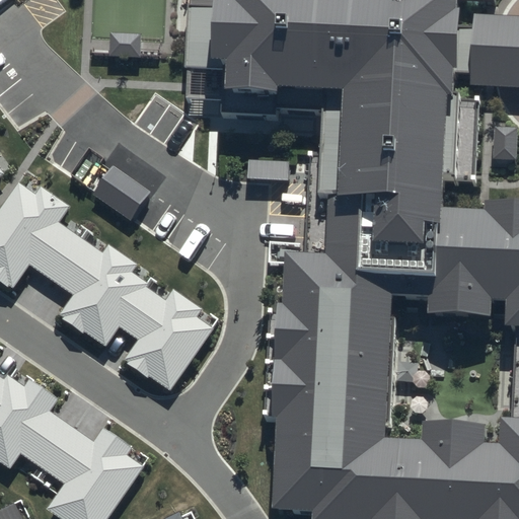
[(190,0),(187,86),(186,102),(199,103),(340,110),(331,267),(294,265),(282,518),(518,518),(518,222),(446,218),(451,116),(465,117),(467,90),(470,19),(471,0),(190,0)]
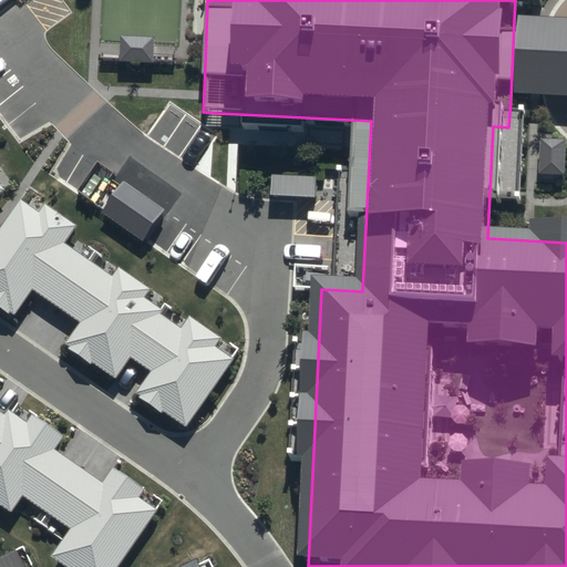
[(566,23),(514,21),(511,99),(566,102),(566,23)]
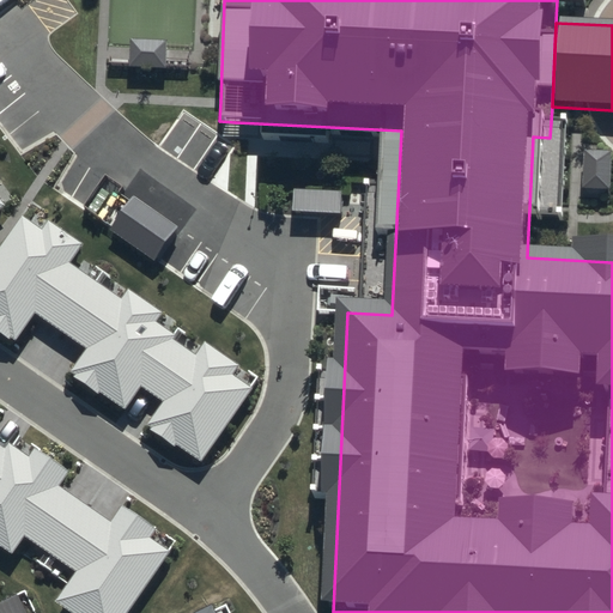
[(170,43),(132,42),(131,72),(169,73),(170,43)]
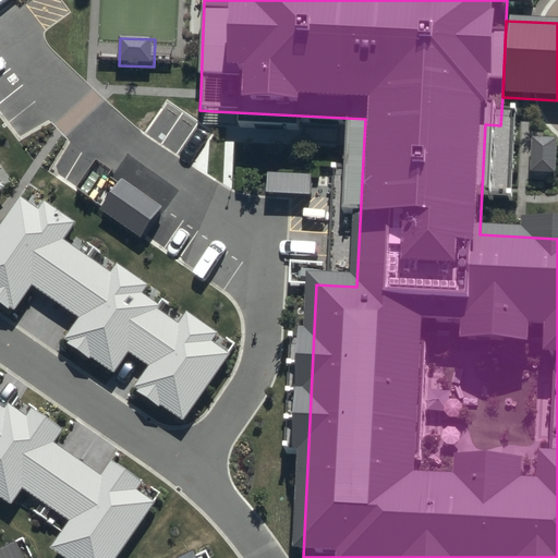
[(557,150),(557,141),(533,141),(531,177),(556,178),(557,150)]
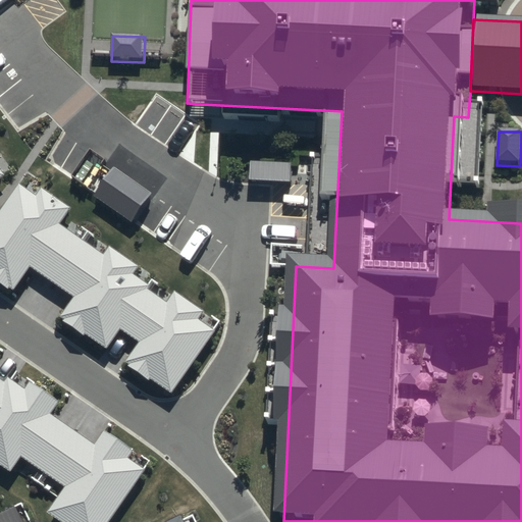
[(152,194),(114,168),(97,193),(135,218),(152,194)]
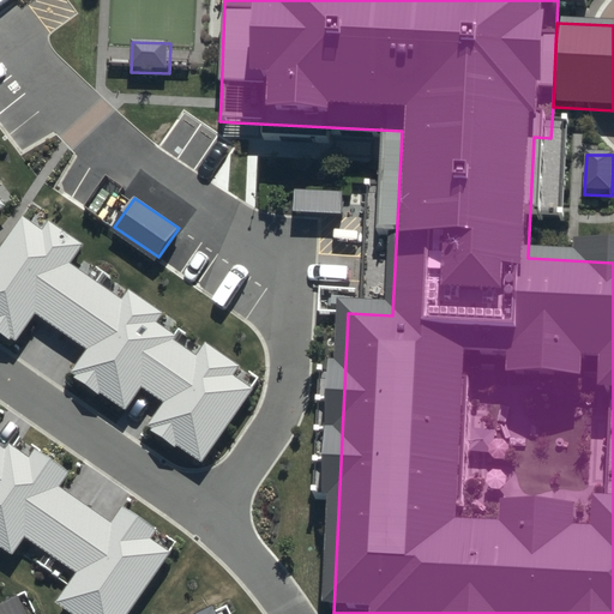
[(23,216),(0,250),(0,330),(16,341),(35,314),(86,349),(68,374),(125,413),(142,386),(163,402),(145,428),(203,467),(257,389),(236,374),(241,366),(205,341),(196,354),(157,327),(168,312),(131,287),(121,301),(67,263),(79,245),(50,226),(43,229),(23,216)]
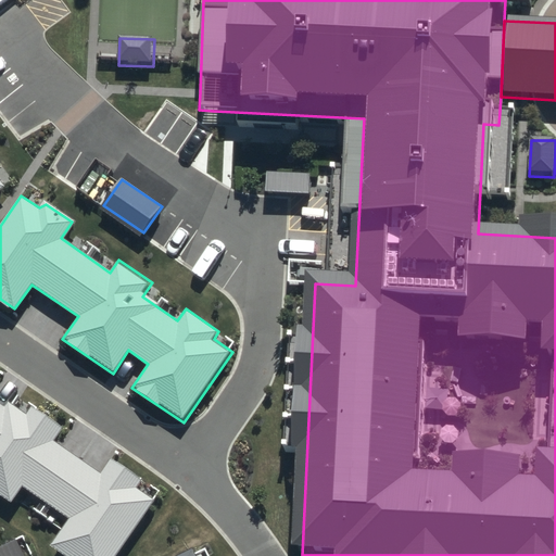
[(0,491),(11,500),(23,483),(73,519),(54,544),(71,555),(116,555),(155,502),(137,489),(144,478),(114,456),(102,474),(54,440),(62,429),(33,409),(27,418),(0,399),(0,491)]
